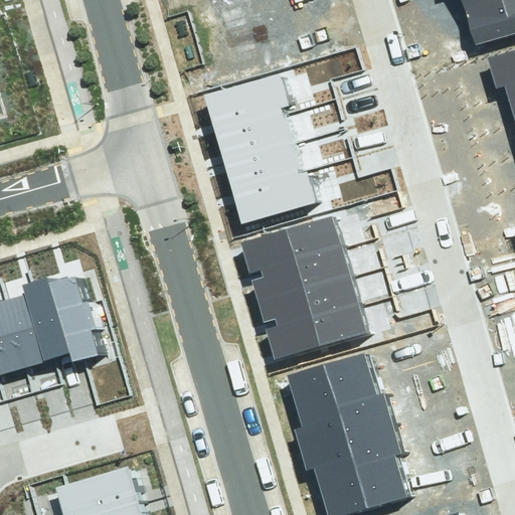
[(462,0),(466,10),(499,0),(462,0)]
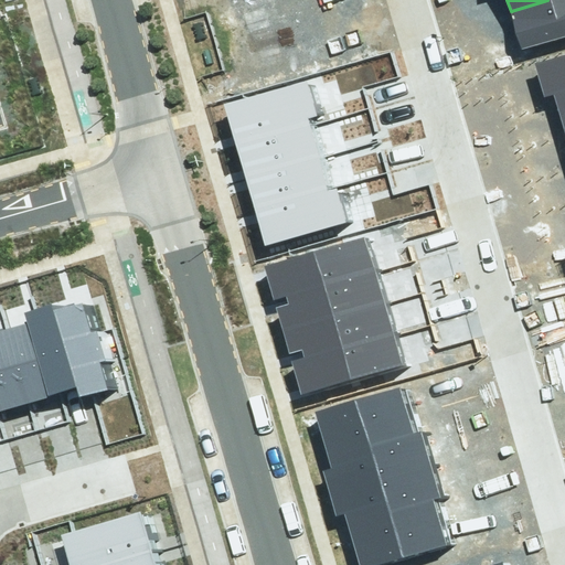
[(564,0),(547,0),(511,11),(522,48),(564,33),(564,0)]
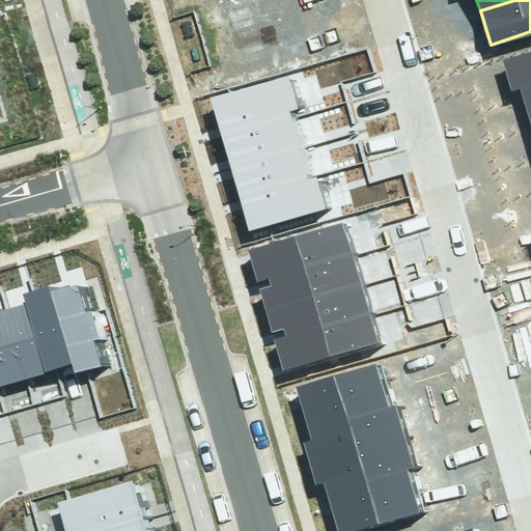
[(510,92),(522,89),(530,86),(530,50),(501,60),(510,92)]
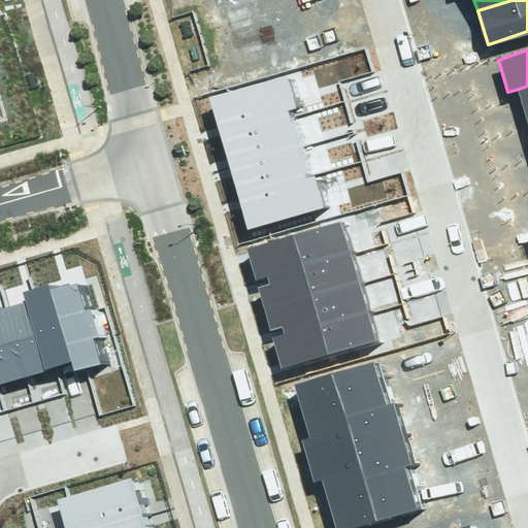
[(209,97),(219,130),(289,110),(296,107),(287,75),(209,97)]
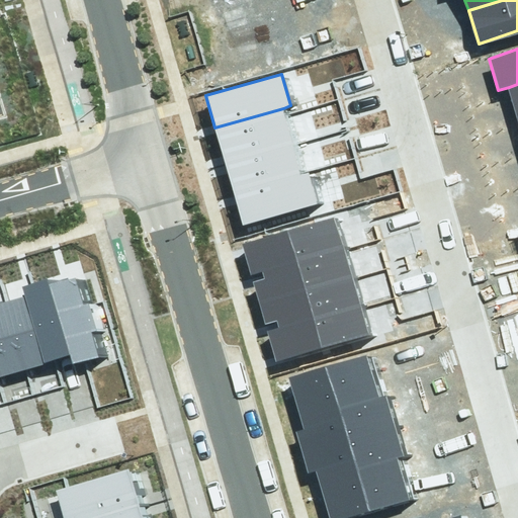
[(517,84),(509,87),(517,118),(517,84)]
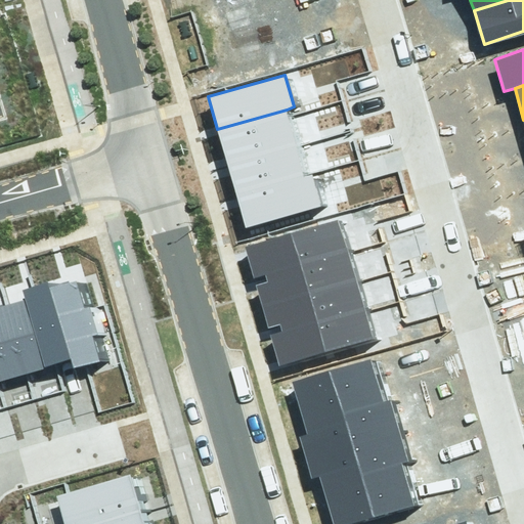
[(217,129),(227,162),(296,142),(287,110),(217,129)]
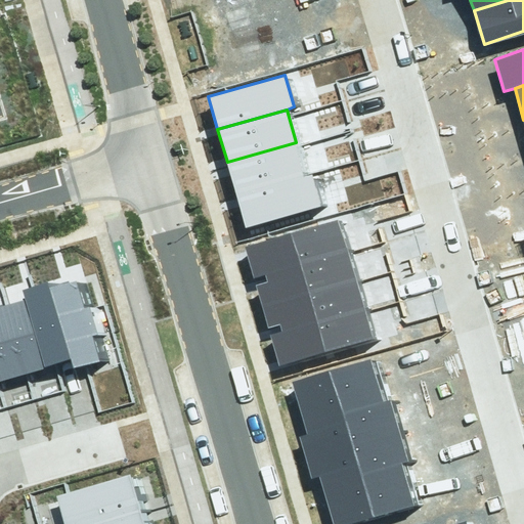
[(227,162),(236,194),(305,174),(296,142),(227,162)]
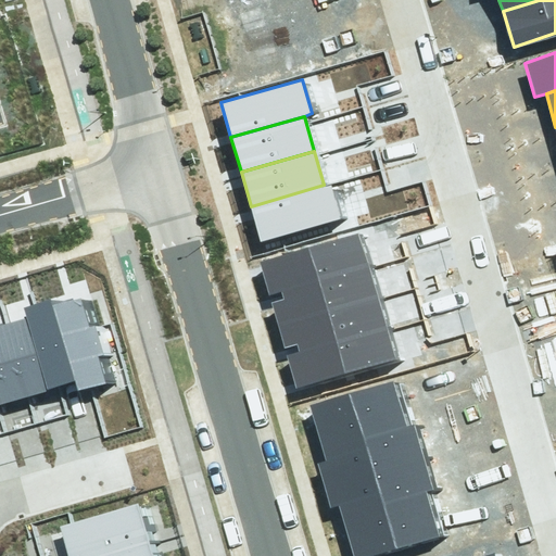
[(251,206),(261,241),(340,218),(330,184),(324,185),(251,206)]
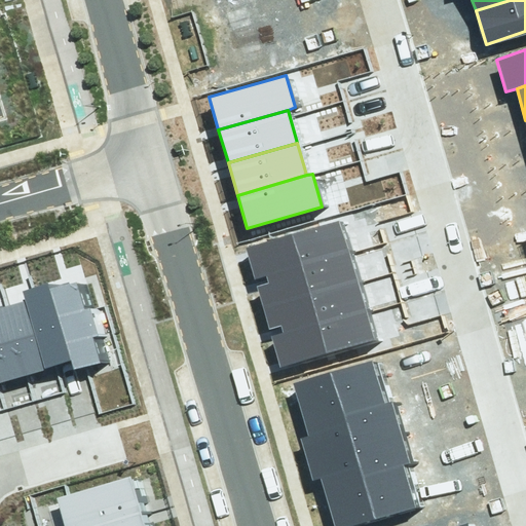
[(246,247),(254,276),(348,249),(339,220),(246,247)]
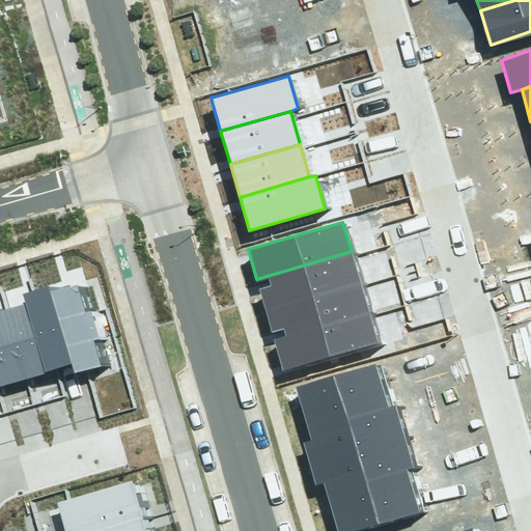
[(256,279),(266,308),(360,281),(352,251),(256,279)]
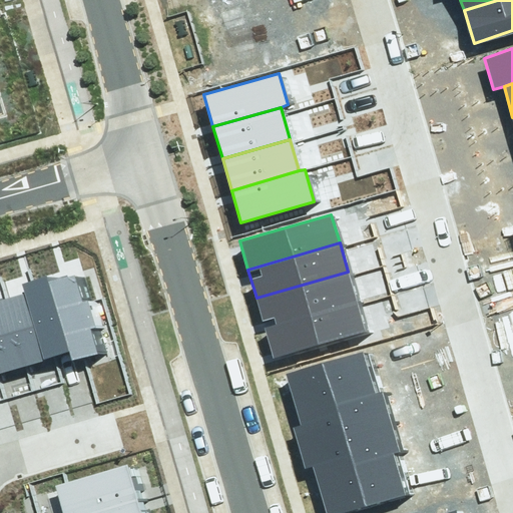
[(74,272),(22,287),(24,296),(43,362),(60,357),(62,365),(98,355),(74,272)]
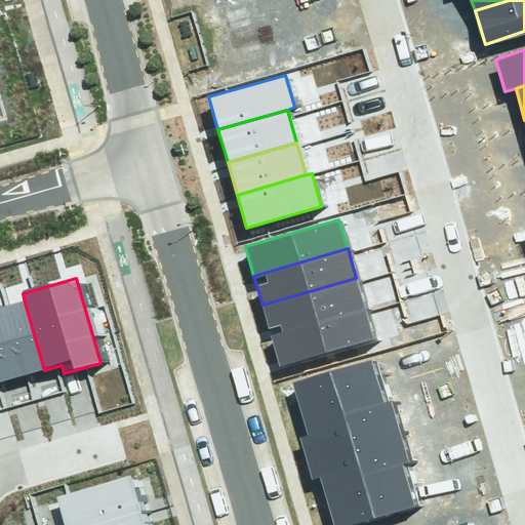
[(263,305),(271,334),(364,307),(356,278),(263,305)]
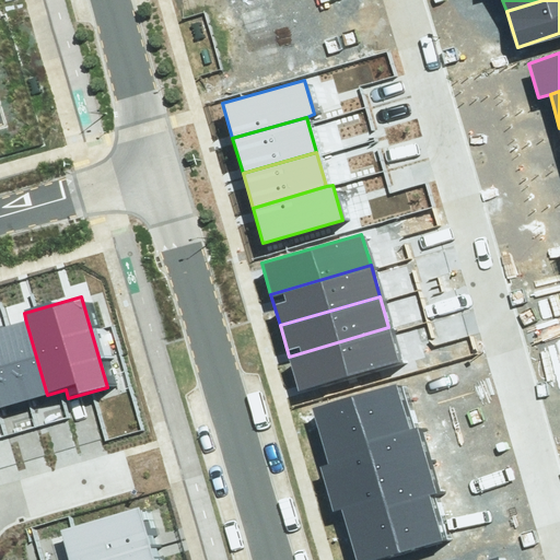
[(21,403),(47,395),(26,323),(0,329),(21,403)]
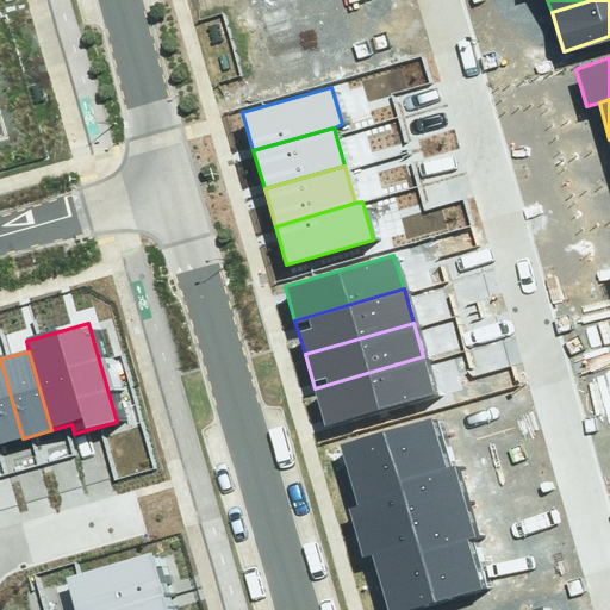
[(315,388),(324,422),(434,391),(423,356),(315,388)]
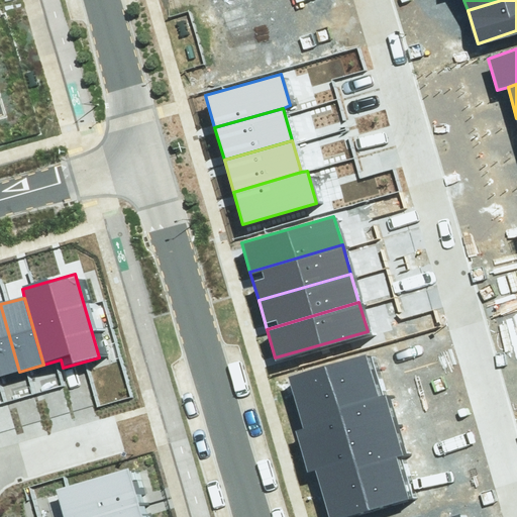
[(0,377),(19,372),(0,304),(0,377)]
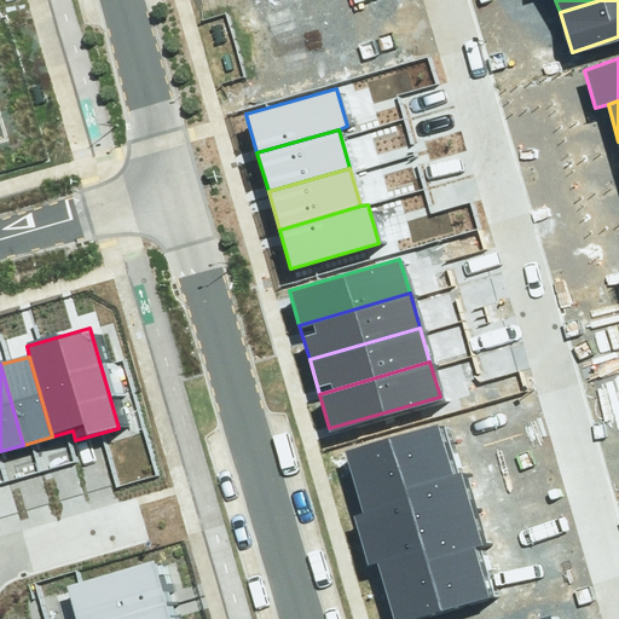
[(440,424),(345,451),(358,495),(452,467),(440,424)]
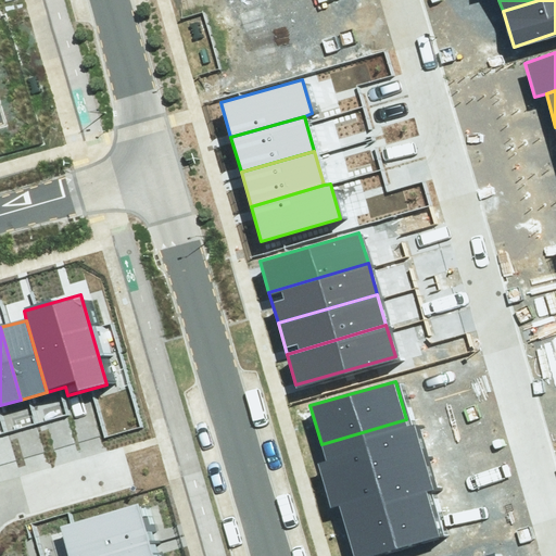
[(406,419),(321,444),(327,463),(319,464),(326,485),(427,456),(415,417),(406,419)]
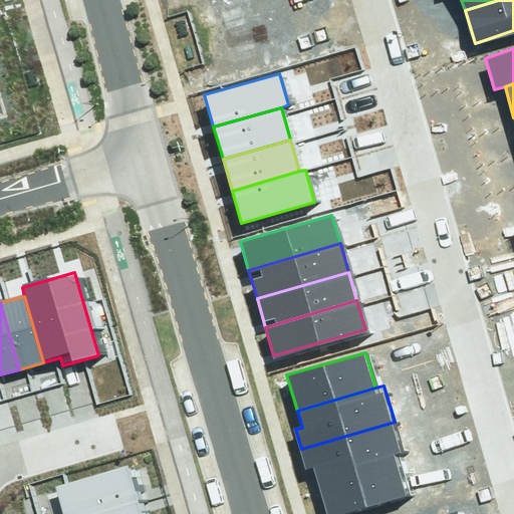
[(395,422),(301,449),(307,470),(313,468),(317,483),(397,460),(405,458),(395,422)]
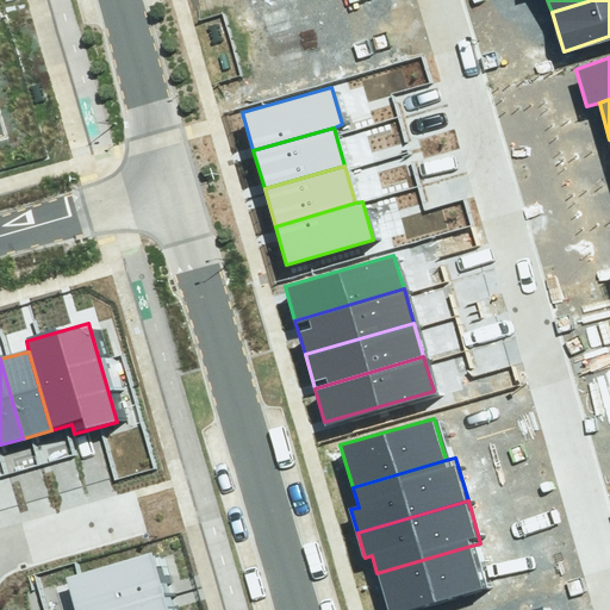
[(471,546),(377,573),(387,609),(408,609),(483,589),(471,546)]
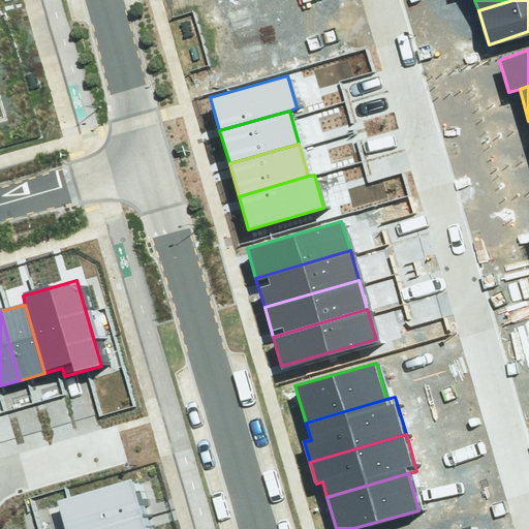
[(57,499),(65,528),(75,528),(144,509),(134,476),(57,499)]
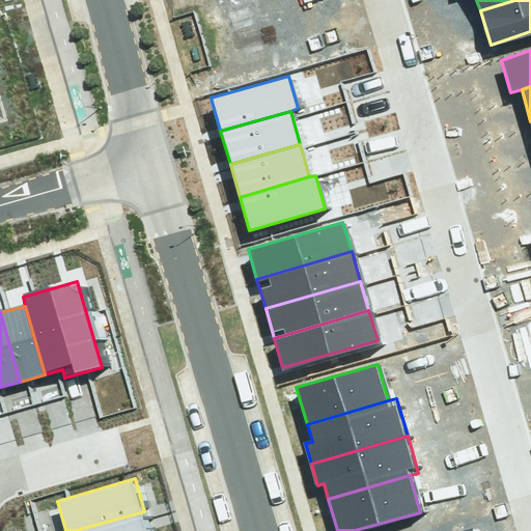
[(76,530),(149,530),(144,511),(76,530)]
